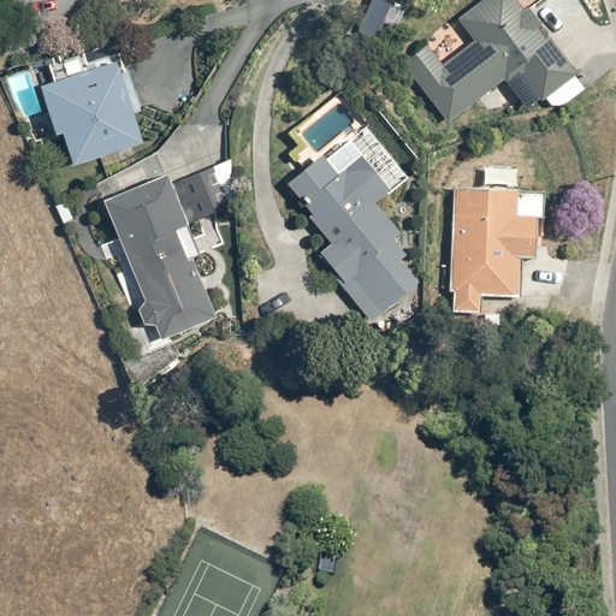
[(427,41),(400,64),(448,122),(504,75),(510,82),(520,73),(540,99),(575,70),(516,0),(485,0),(460,22),(478,42),(448,66),(427,41)]
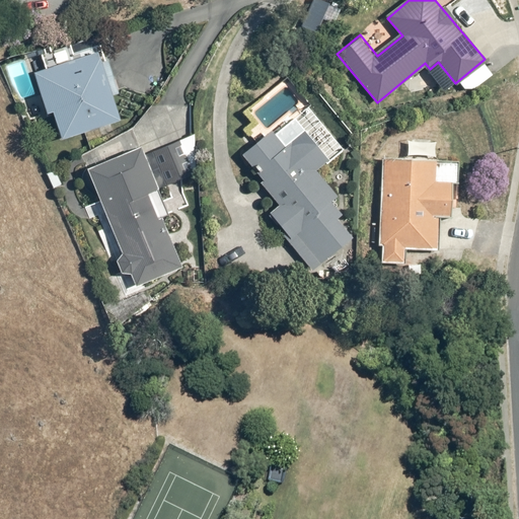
[(19,100),(40,94),(46,113),(52,110),(61,140),(104,127),(97,105),(113,100),(96,49),(68,58),(65,47),(41,55),(44,66),(34,69),(30,57),(8,64),(19,100)]
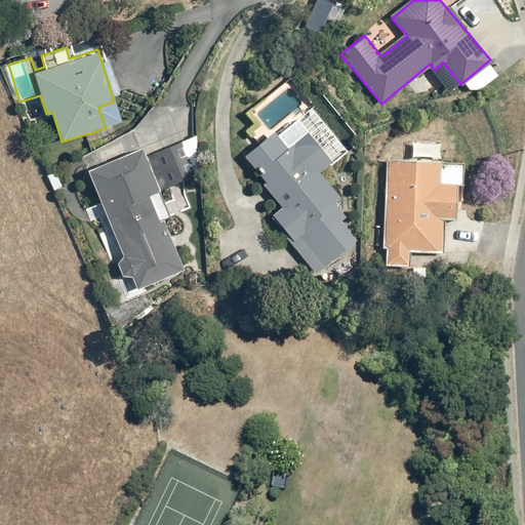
[(276,131),(243,159),(281,204),(273,211),(291,234),(285,239),(311,271),(356,233),(333,206),(350,193),(326,165),(333,159),(309,129),(288,147),(276,131)]
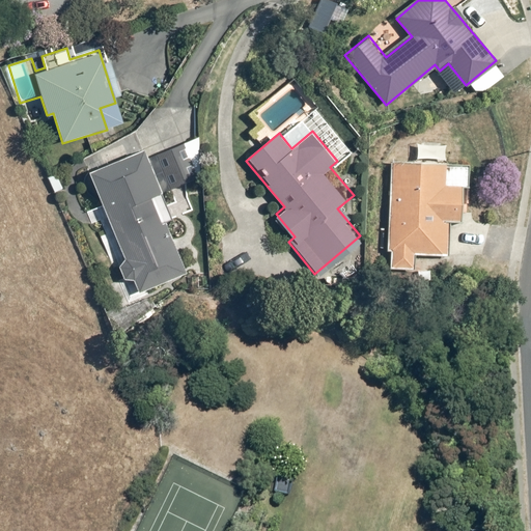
[(192,141),(147,160),(143,149),(87,172),(124,262),(116,266),(123,283),(134,279),(139,291),(187,272),(155,195),(205,174),(192,141)]
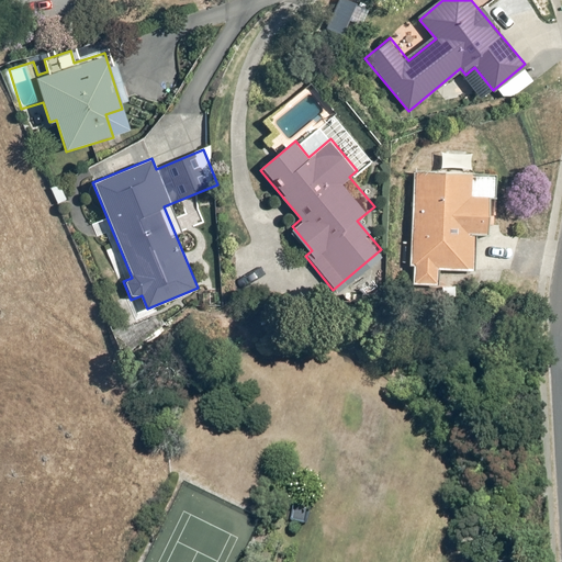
[(441,171),(412,171),(412,287),(437,287),(437,270),(471,270),(471,235),(484,235),(484,198),(473,198),(473,149),(441,149),(441,171)]
